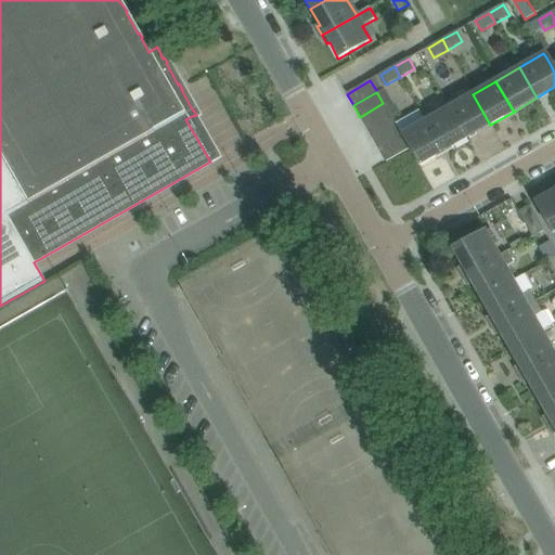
[(466,139),(490,125),(473,94),(449,108),(466,139)]
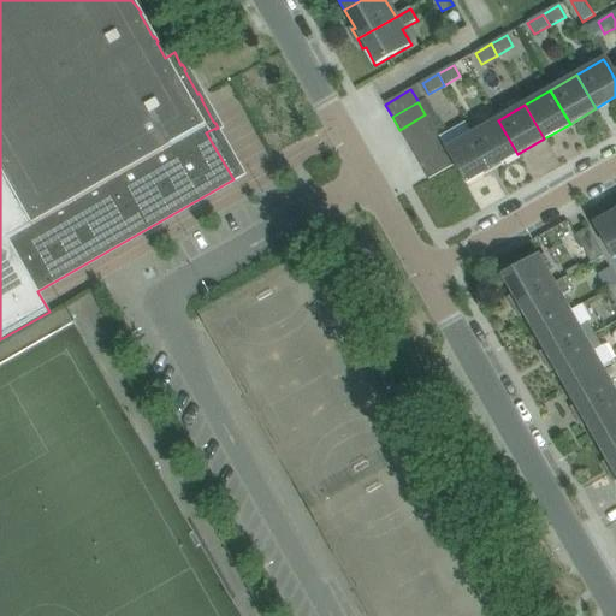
[(407,142),(432,128),(425,114),(400,130),(407,142)]
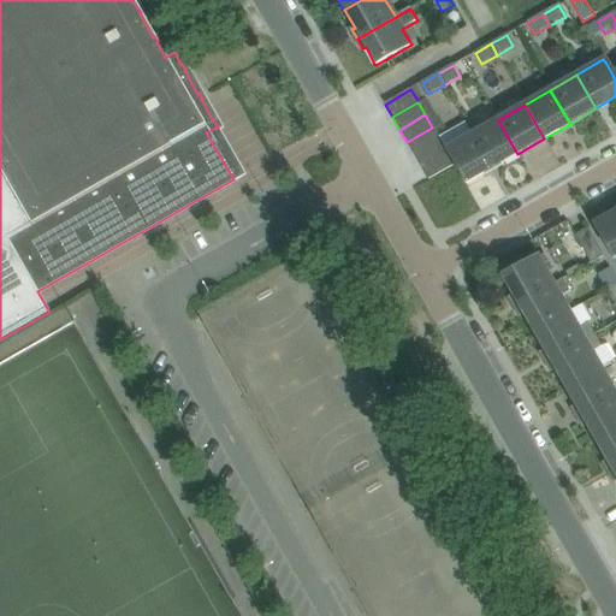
[(492,170),(517,154),(498,120),(472,135),(492,170)]
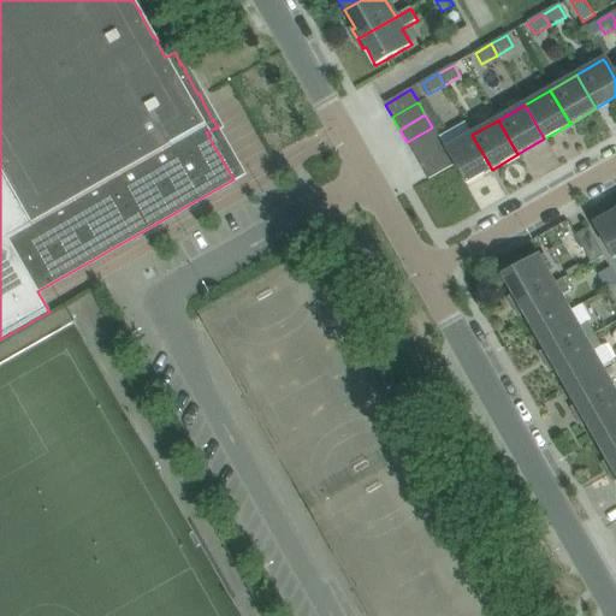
[(434,130),(432,128),(407,142),(414,154),(439,140),(434,130)]
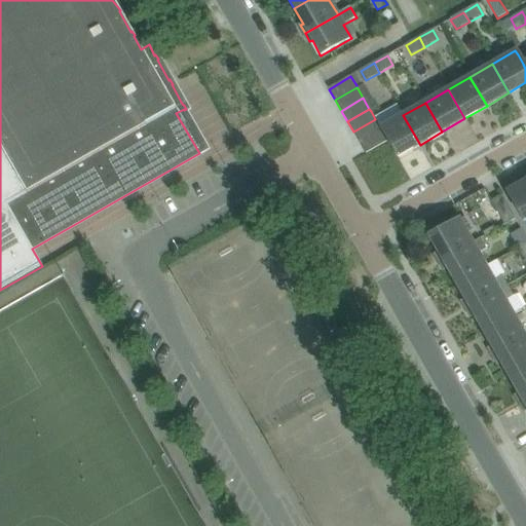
[(381,128),(381,130),(388,141),(398,157),(420,145),(403,115),(381,128)]
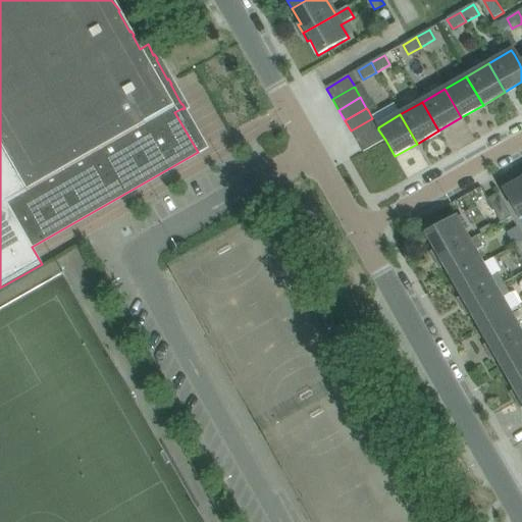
[(378,129),(378,127),(372,118),(351,131),(357,142),(378,129)]
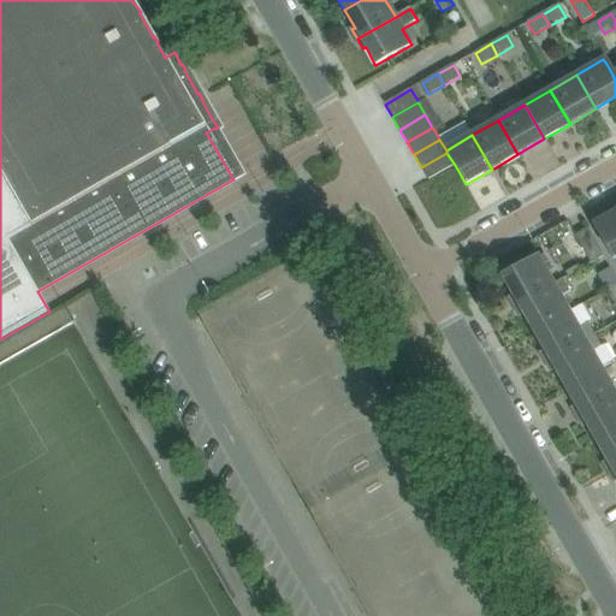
[(428,181),(455,165),(446,153),(421,167),(428,181)]
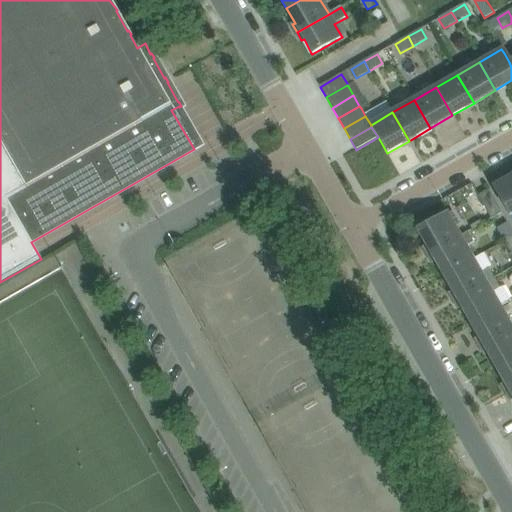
[(509,215),(511,213),(511,175),(493,187),(509,215)]
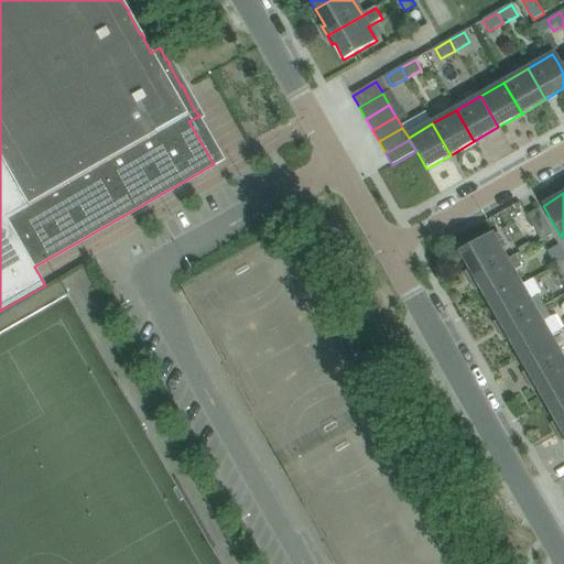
[(552,235),(549,228),(538,209),(525,216),(541,241),(552,235)]
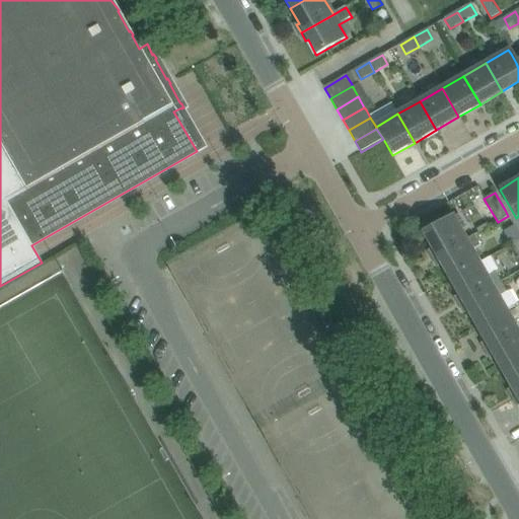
[(424,235),(424,234),(432,248),(429,250),(434,258),(466,239),(453,216),(423,233),(424,235)]
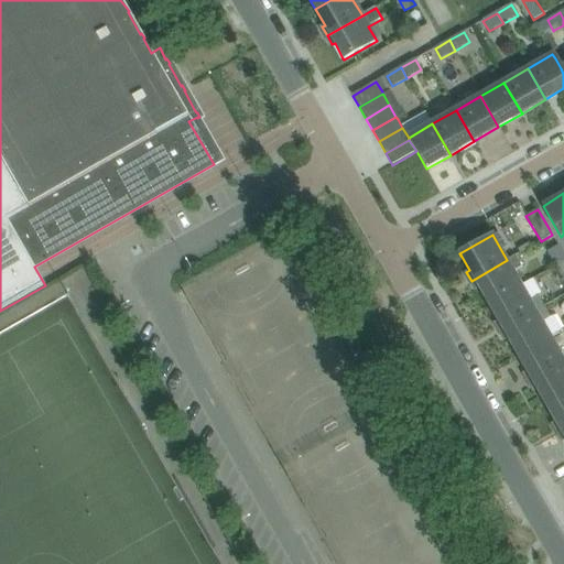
[(548,251),(556,267),(563,262),(563,256),(559,246),(548,251)]
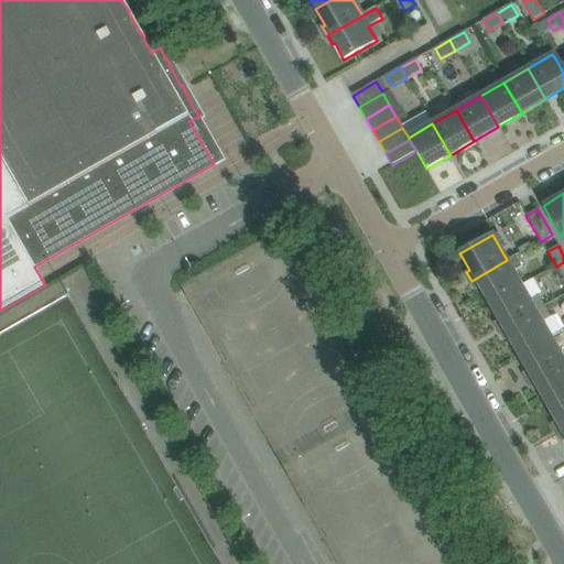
[(521,285),(513,271),(522,267),(516,256),(507,260),(472,281),(477,290),(479,289),(488,304),(521,285)]
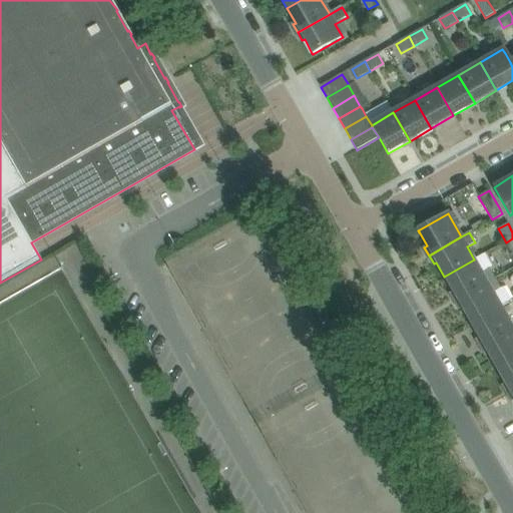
[(481,273),(474,260),(444,277),(453,292),(450,294),(455,302),(495,279),(489,269),(481,273)]
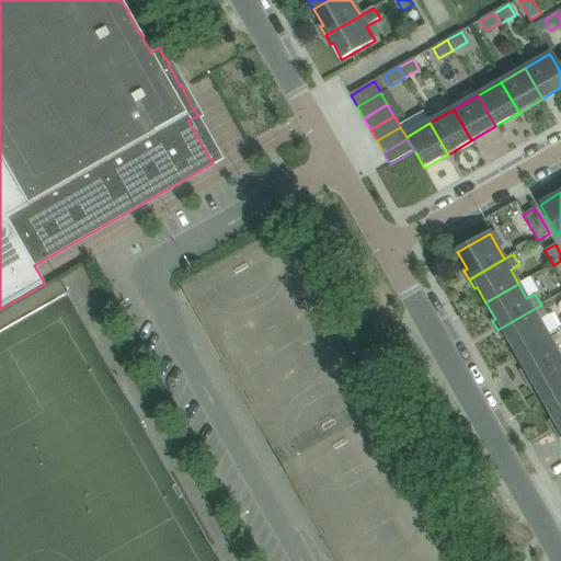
[(539,321),(548,316),(541,305),(497,330),(503,339),(505,338),(515,353),(547,334),(539,321)]
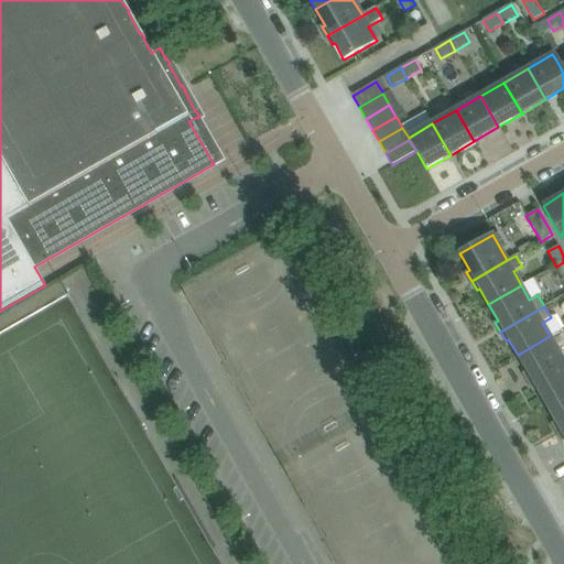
[(563,361),(550,336),(518,355),(527,372),(524,373),(529,382),(563,361)]
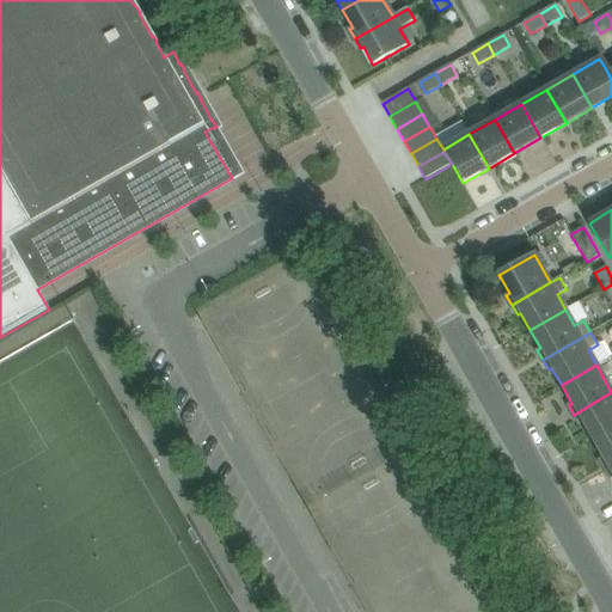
[(611,429),(611,392),(574,415),(580,424),(582,423),(593,440),(611,429)]
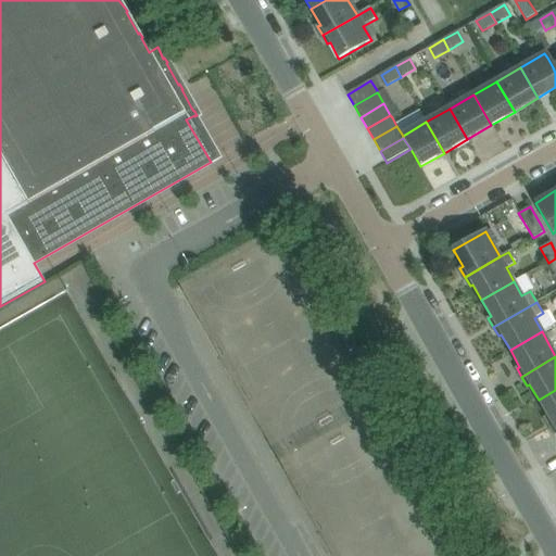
[(555,422),(555,390),(539,400),(547,416),(544,417),(550,427),(555,422)]
